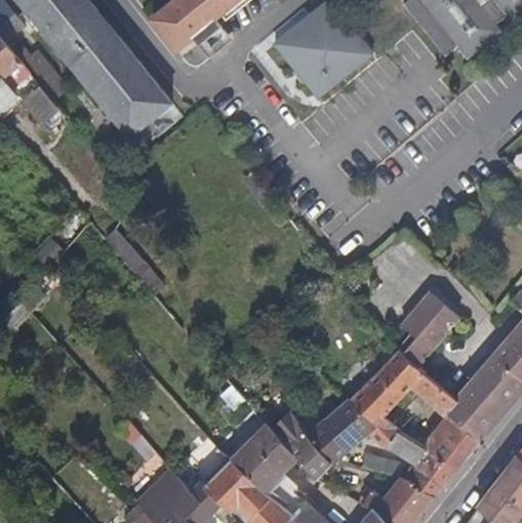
[(0,26),(14,13),(2,0),(0,0),(0,26)]
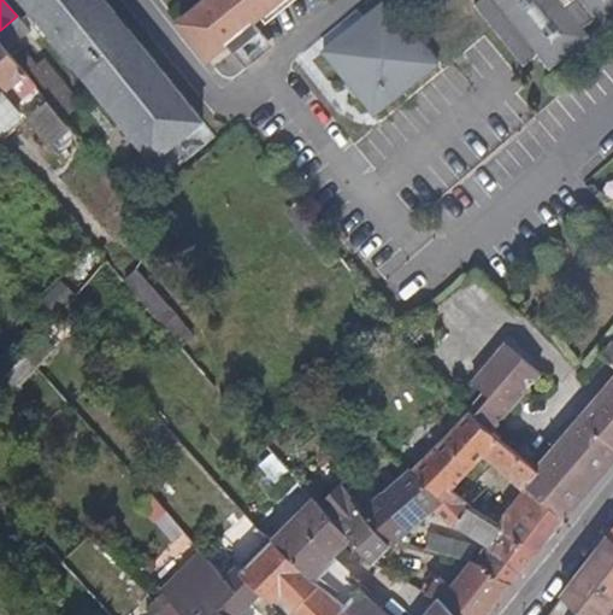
[(201,119),(106,0),(23,0),(42,22),(152,159),(201,119)]
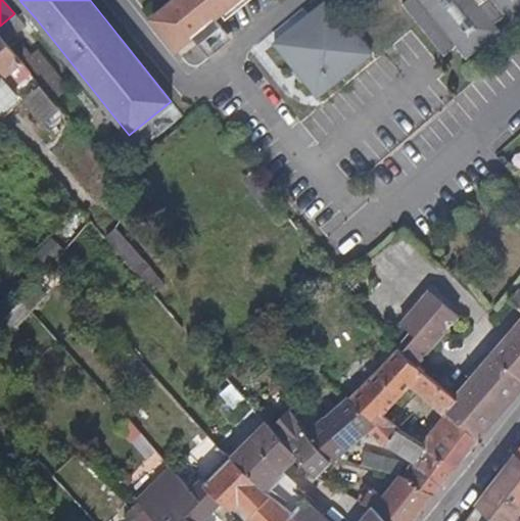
[(176,48),(235,0),(172,0),(151,16),(176,48)]
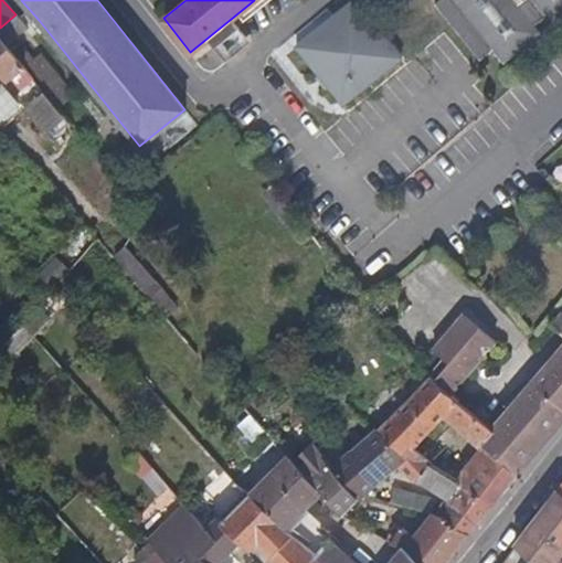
[(401,57),(353,0),(349,0),(293,48),(342,106),(401,57)]
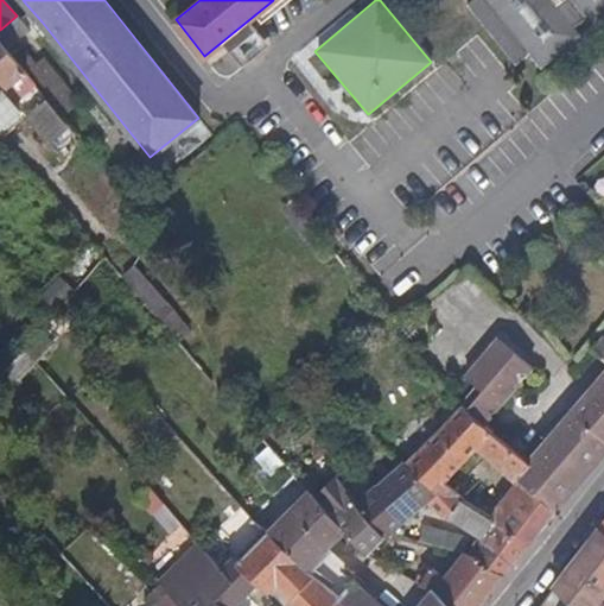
[(591,23),(603,12),(603,0),(463,0),(462,1),(514,65),(527,54),(538,68),(578,35),(573,29),(586,17),(591,23)]
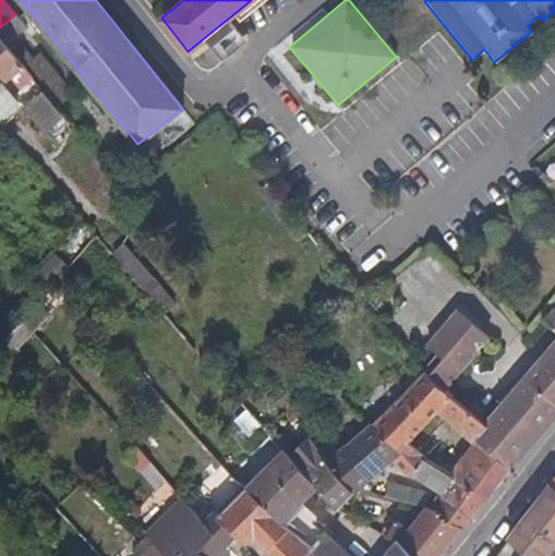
[(32,57),(17,39),(27,29),(15,14),(0,27),(0,35),(13,51),(24,64),(27,61),(32,57)]
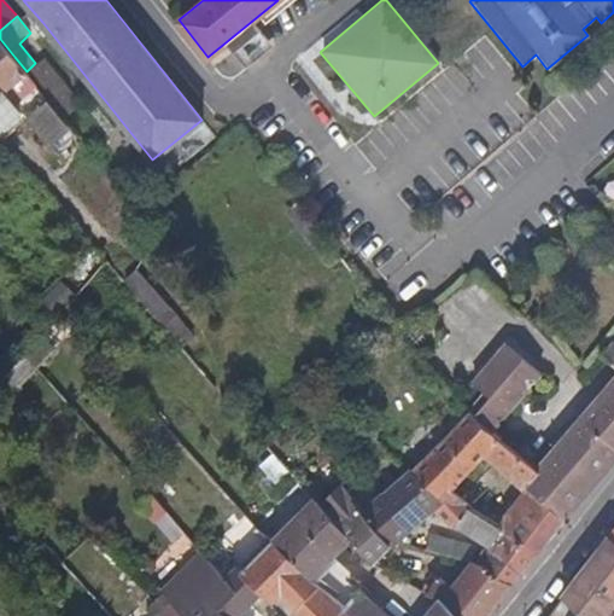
[(27,71),(15,57),(0,39),(0,137),(27,115),(48,97),(47,94),(27,71)]
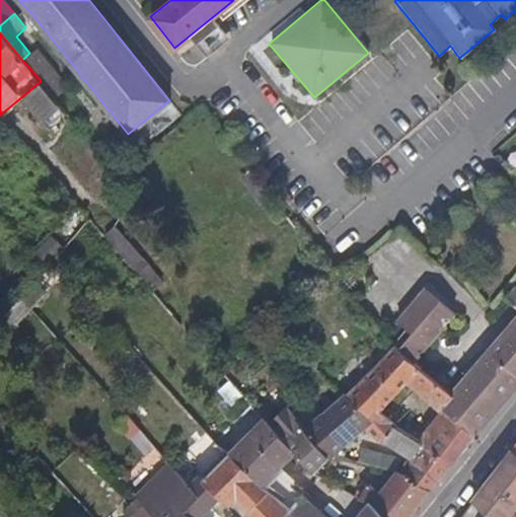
[(66,84),(34,48),(29,53),(25,57),(55,93),(66,84)]
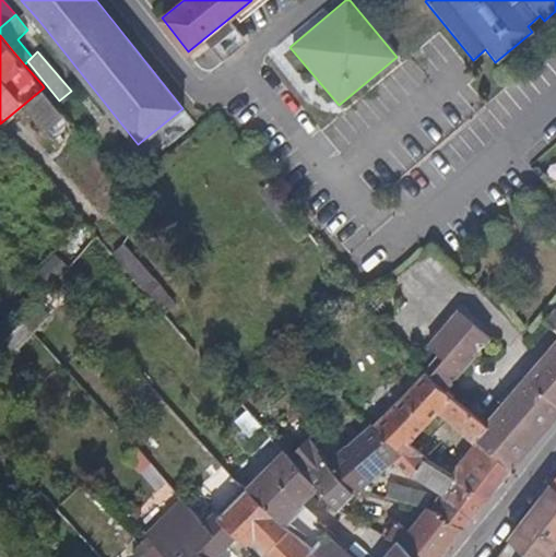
[(73,122),(69,117),(44,87),(24,104),(52,139),(54,139),(73,122)]
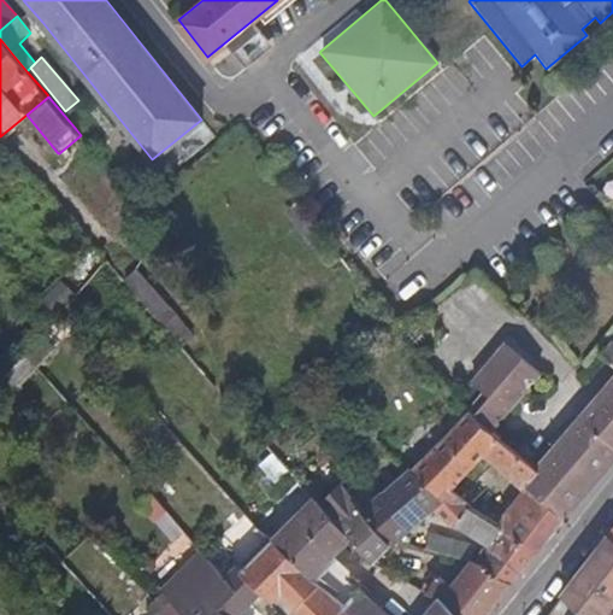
[(158,296),(143,280),(130,291),(136,298),(145,308),(158,296)]
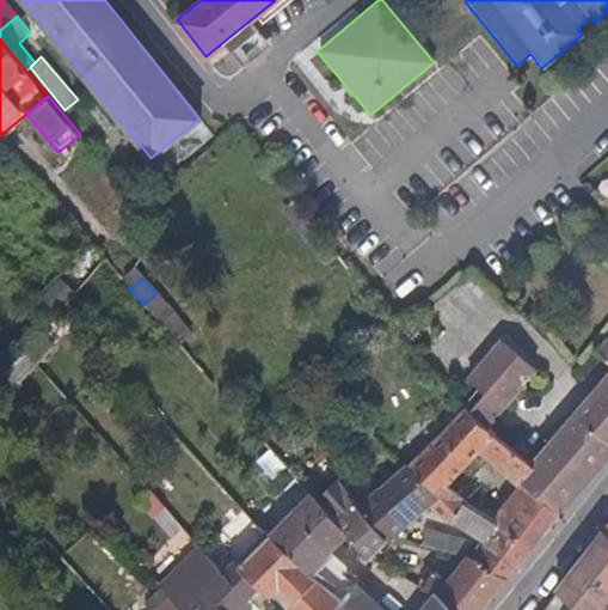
[(192,328),(170,303),(153,316),(176,342),(192,328)]
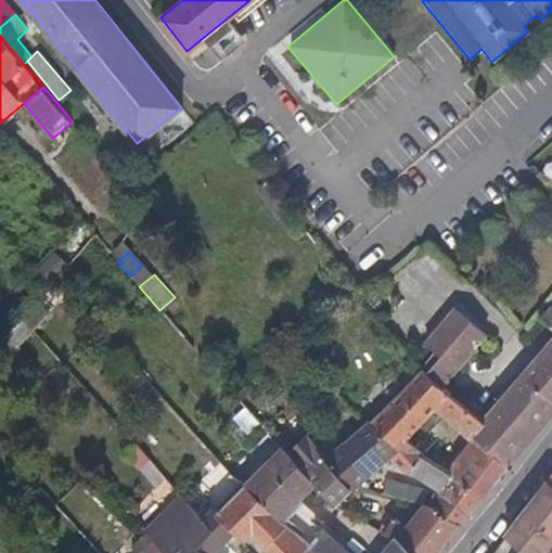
[(551,309),(551,308),(551,306),(551,295),(550,299),(538,314),(537,317),(551,330),(551,309)]
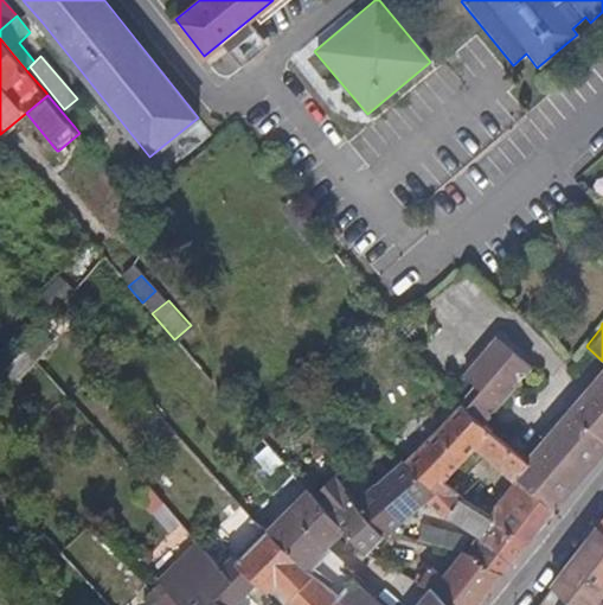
[(530,369),(495,338),(492,343),(506,356),(525,374),(530,369)]
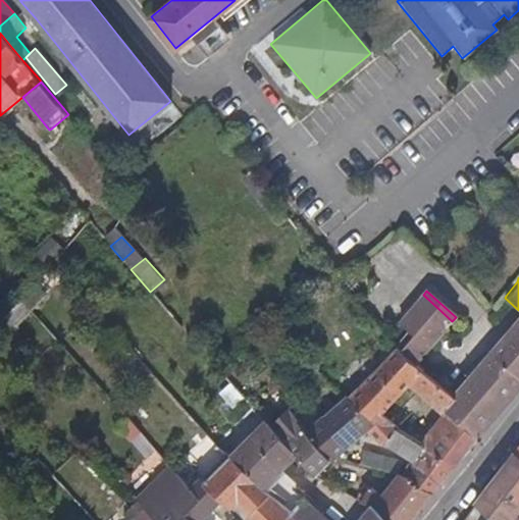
[(413,364),(452,321),(435,306),(423,295),(396,324),(405,333),(394,346),(408,360),(413,364)]
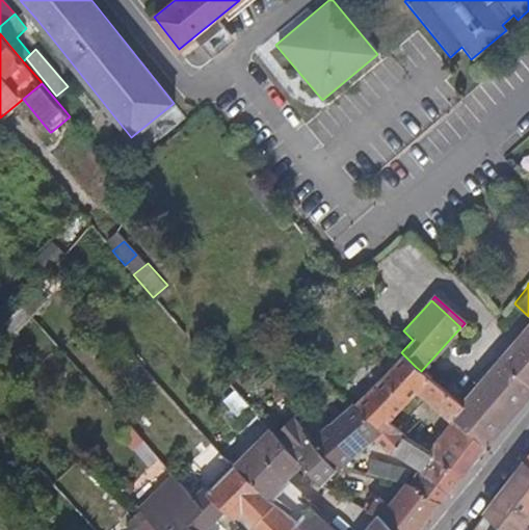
[(528,390),(528,323),(527,326),(495,362),(496,363),(500,366),(512,378),(528,391),(528,390)]
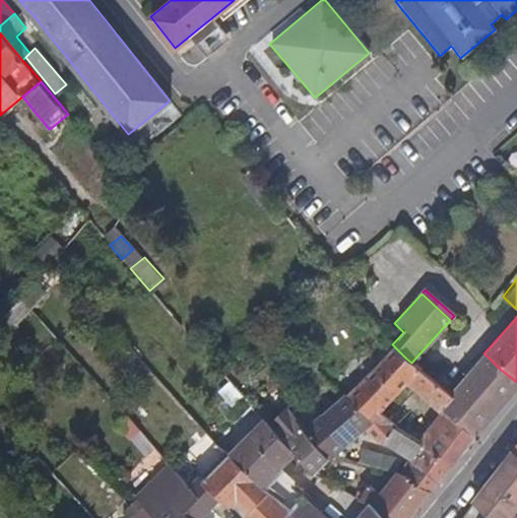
[(377,414),(404,384),(418,397),(433,407),(438,411),(449,395),(449,394),(441,389),(419,370),(411,363),(406,359),(392,344),(381,332),(372,341),(384,354),(346,397),(357,407),(370,422),(377,414)]
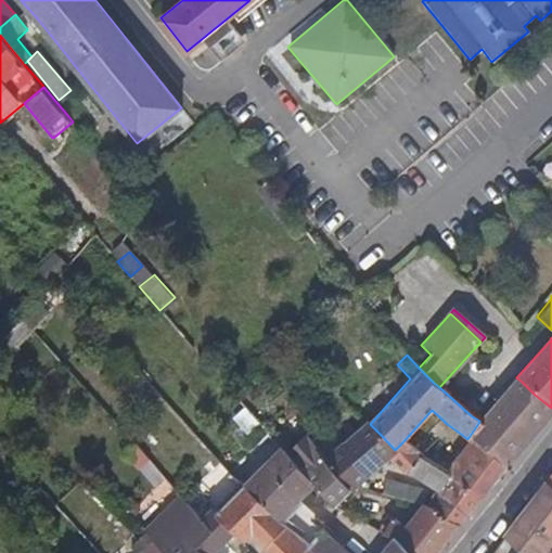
[(338,384),(334,378),(328,384),(333,389),(338,384)]
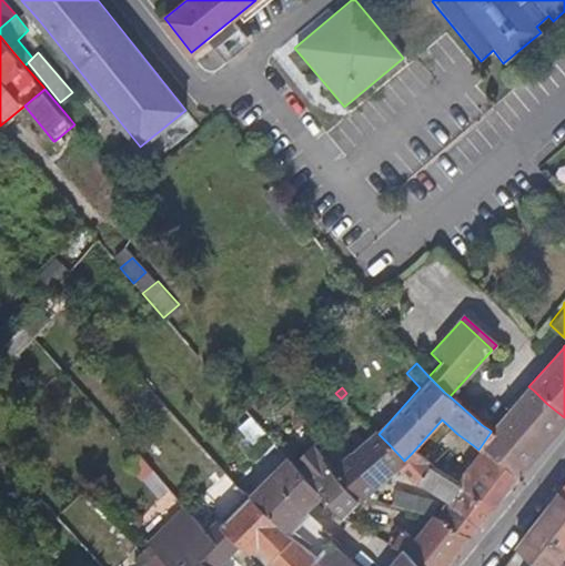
[(521,468),(545,441),(564,417),(547,404),(534,391),(530,387),(522,395),(500,420),(491,431),(491,432),(478,450),(502,464),(515,474),(521,468)]
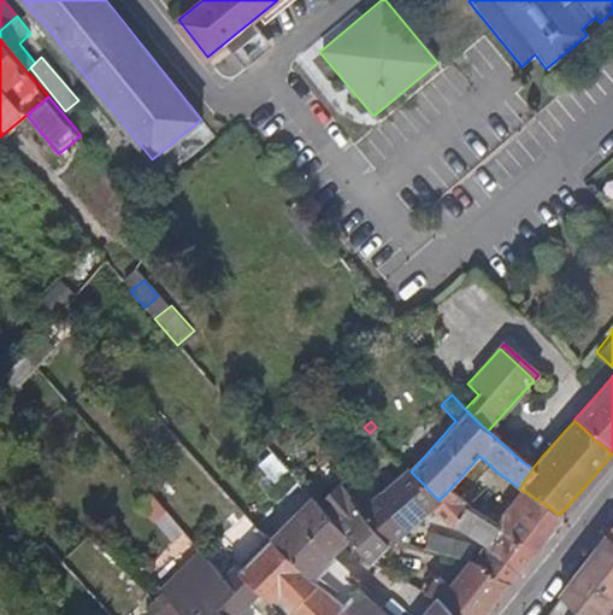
[(367,445),(375,439),(370,433),(363,440),(367,445)]
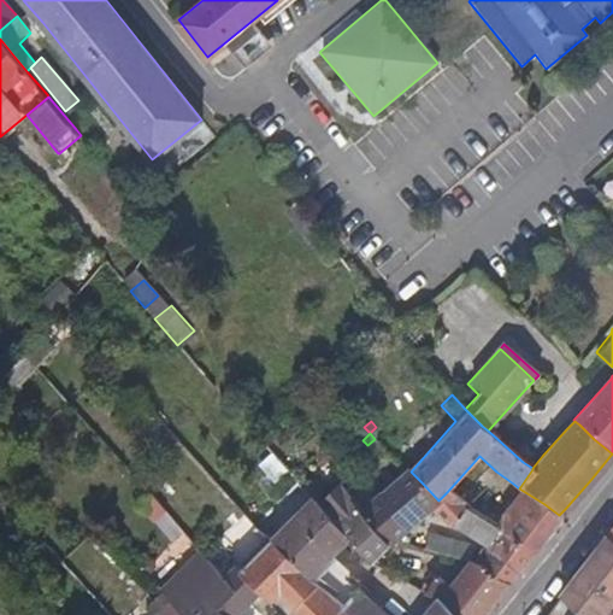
[(265,447),(252,460),(267,478),(281,467),(265,447)]
